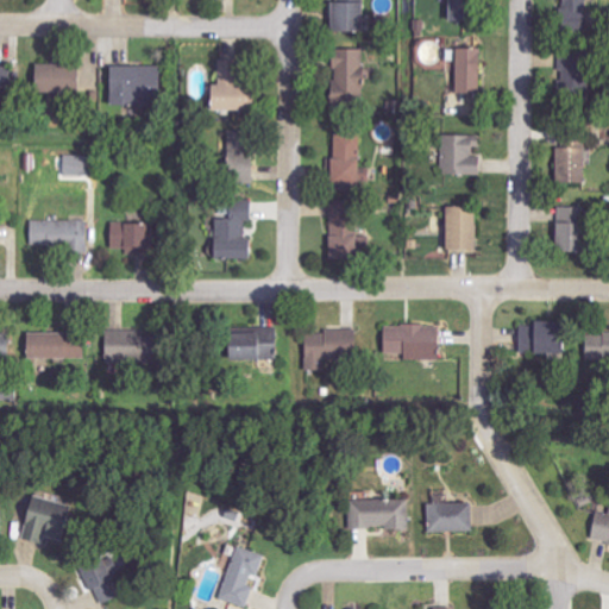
[(328,2),(328,31),(362,31),(360,0),(337,0),(337,2),(328,2)]
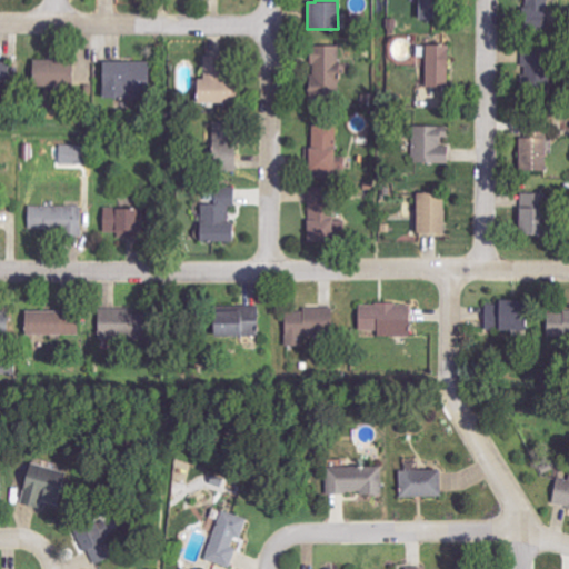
[(437,20),(437,0),(417,0),(417,19),(437,20)]
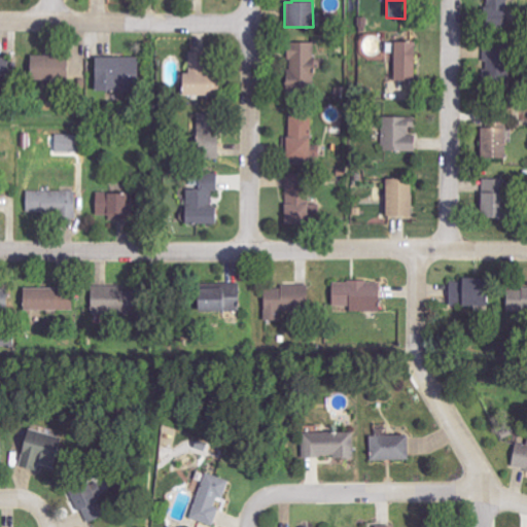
[(485,0),(486,26),(507,26),(506,0),(485,0)]
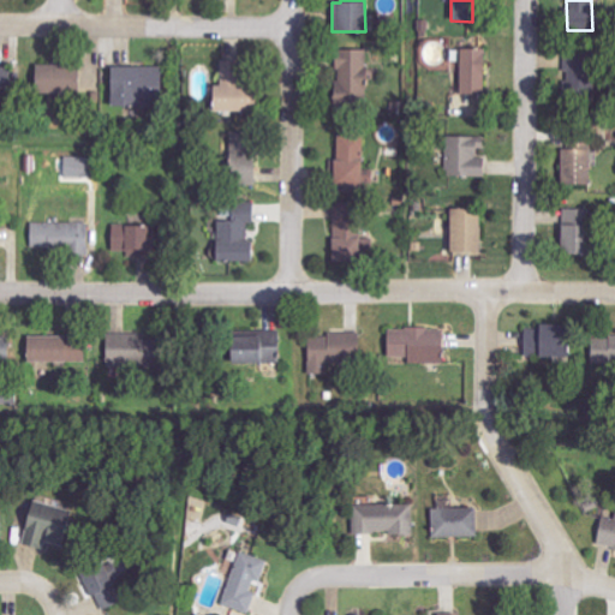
[(483,94),(484,49),(460,48),(459,94),(483,94)]
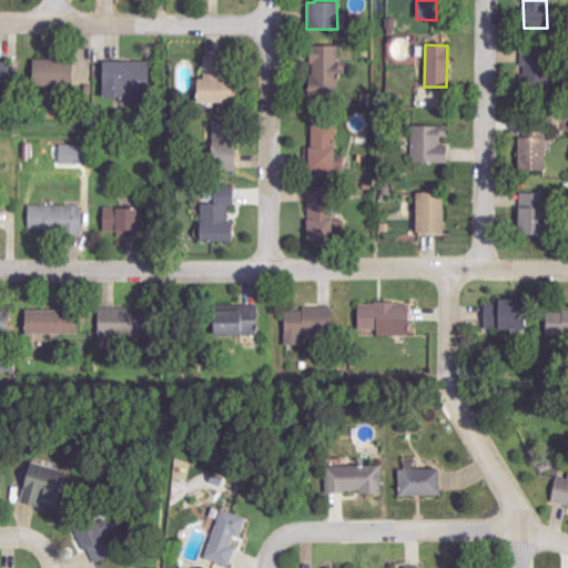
[(312,87),(307,87),(307,98),(340,98),(338,46),(312,46),(312,87)]
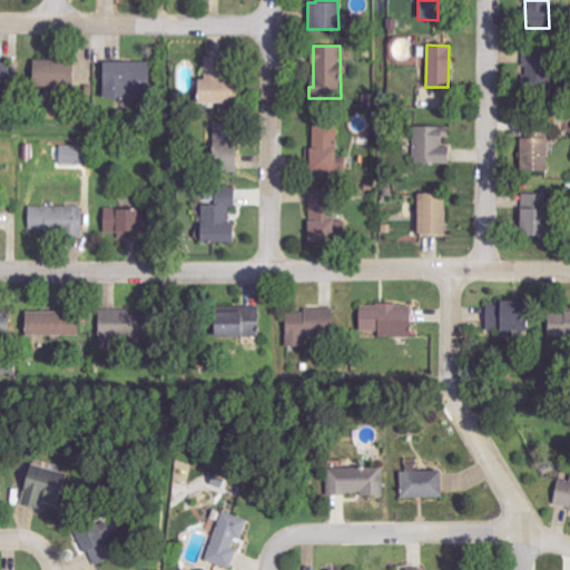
[(72,61),(30,59),(30,87),(71,89),(72,61)]
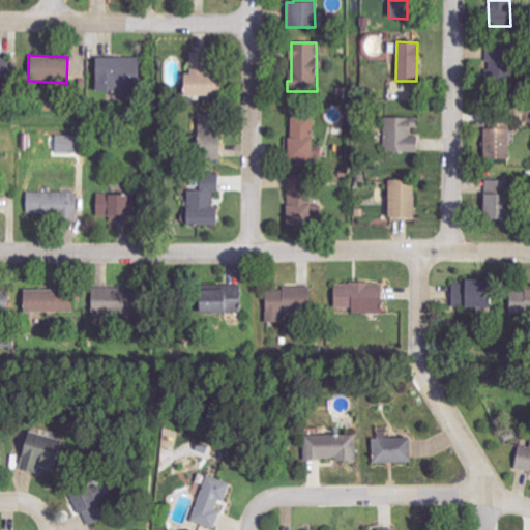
[(94,92),(120,91),(120,83),(140,83),(140,57),(93,58),(94,92)]
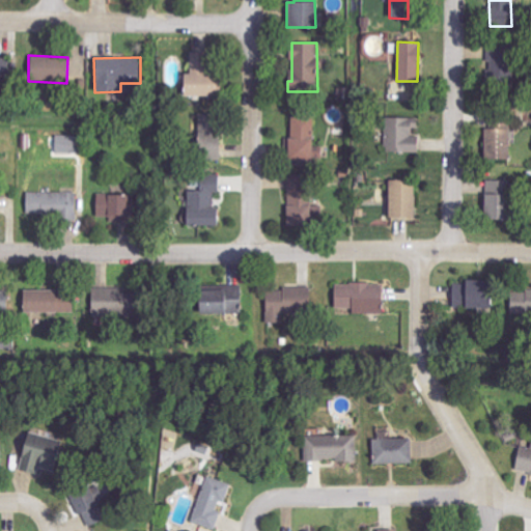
[(182,95),(213,96),(214,67),(190,66),(190,74),(183,74),(182,95)]
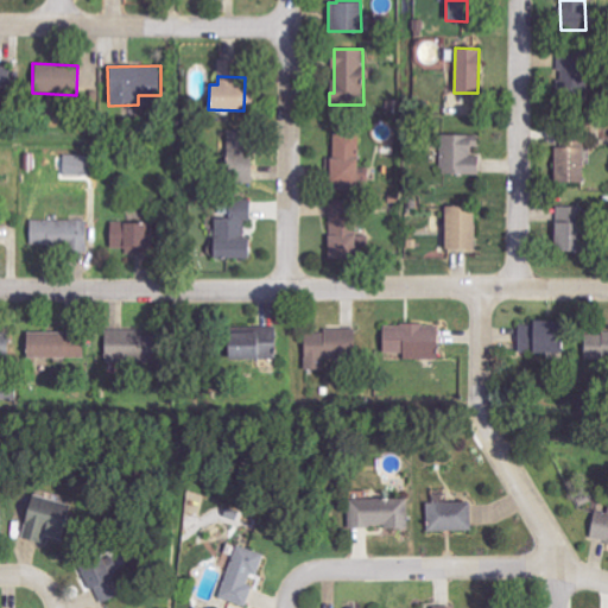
[(358,133),(334,133),(335,158),(328,159),(329,185),(359,184),(358,133)]
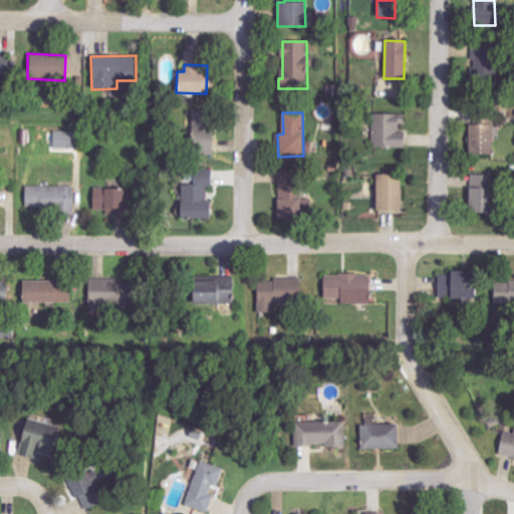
[(407,114),(373,113),(372,147),(406,148),(407,114)]
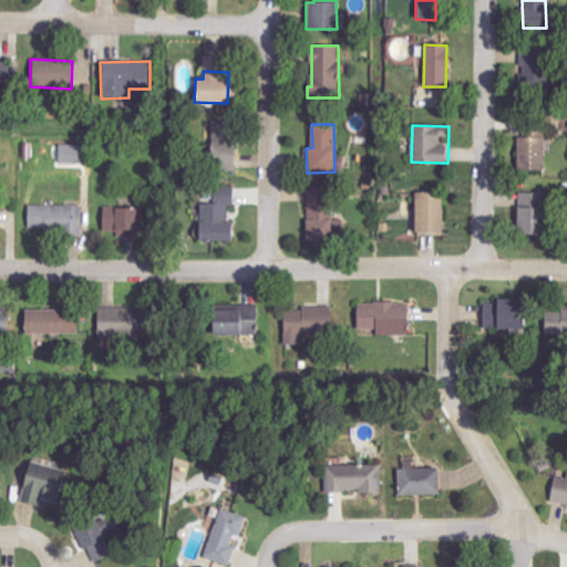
[(543,169),(543,137),(517,137),(517,171),(543,169)]
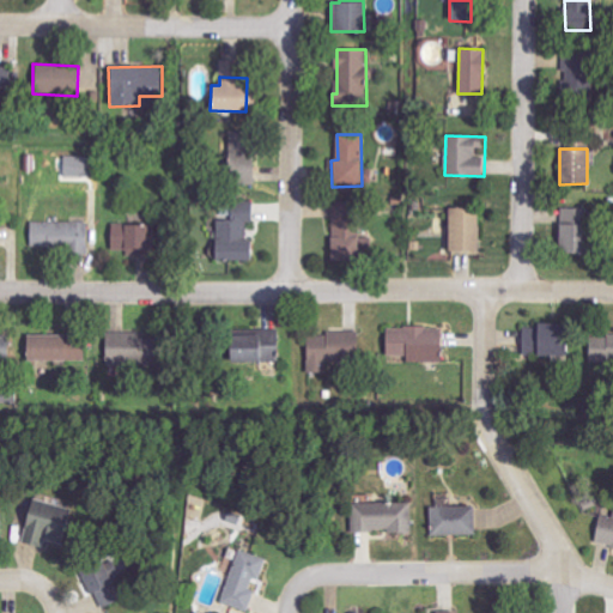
[(253,183),(252,152),(224,153),(225,184),(253,183)]
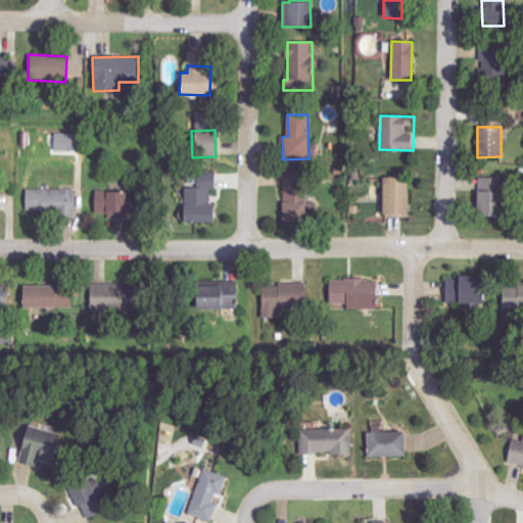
[(54,150),(77,151),(78,134),(55,133),(54,150)]
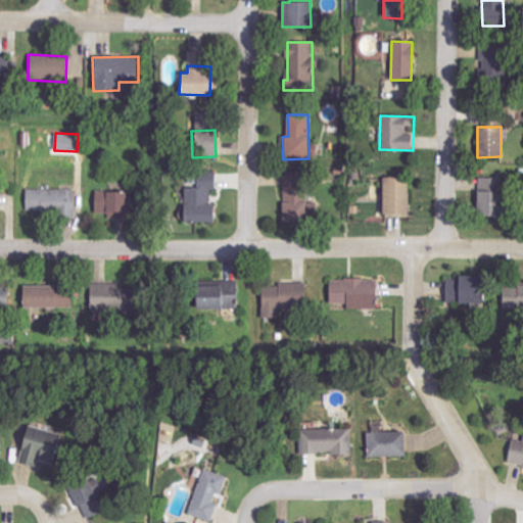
[(216,173),(190,172),(189,186),(184,186),(183,222),(212,223),(214,205),(209,204),(210,191),(216,191),(216,173)]
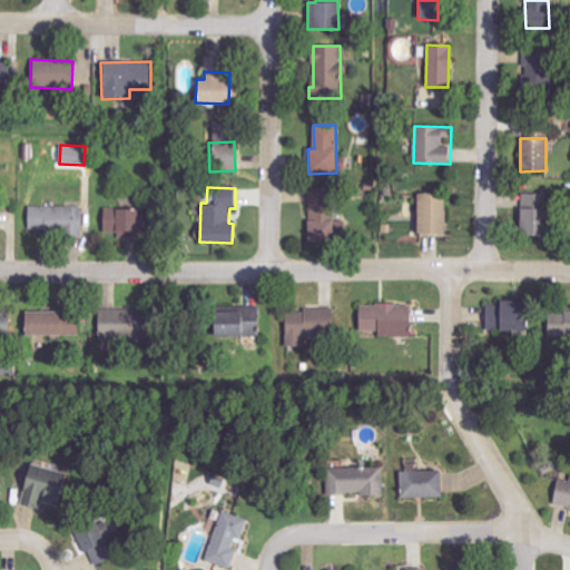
[(444,235),(445,195),(418,193),(415,234),(444,235)]
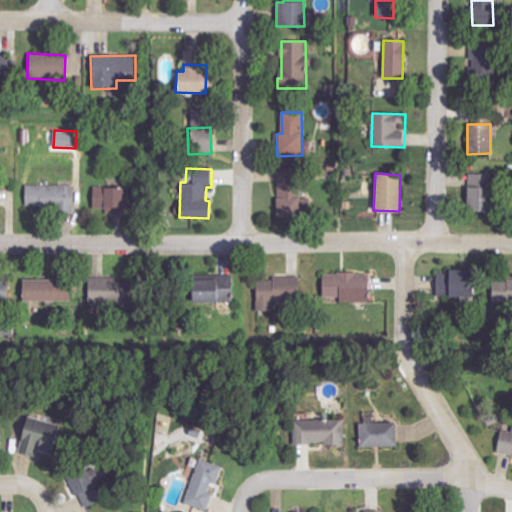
[(489,212),(489,174),(467,173),(467,212),(489,212)]
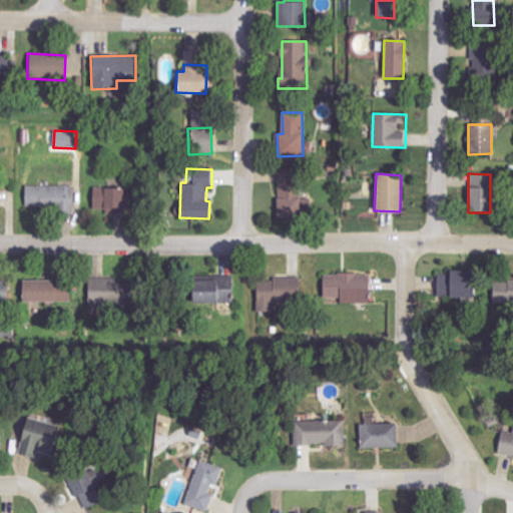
[(73,209),(73,185),(25,186),(26,210),(73,209)]
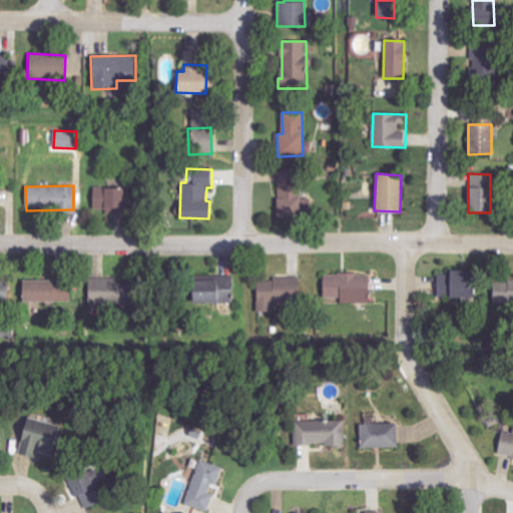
[(123,213),(123,187),(93,187),(93,209),(102,209),(102,214),(123,213)]
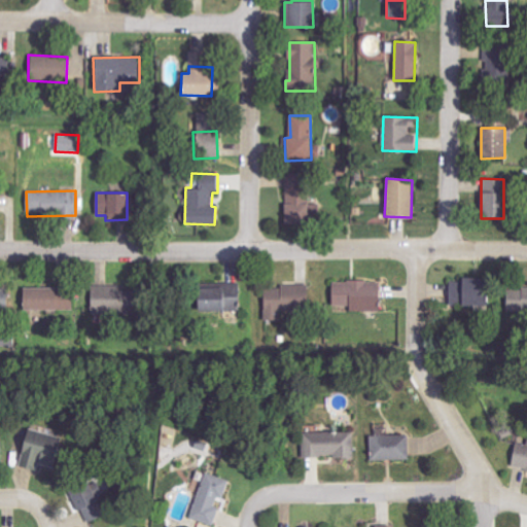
[(285,198),(285,222),(308,223),(309,199),(285,198)]
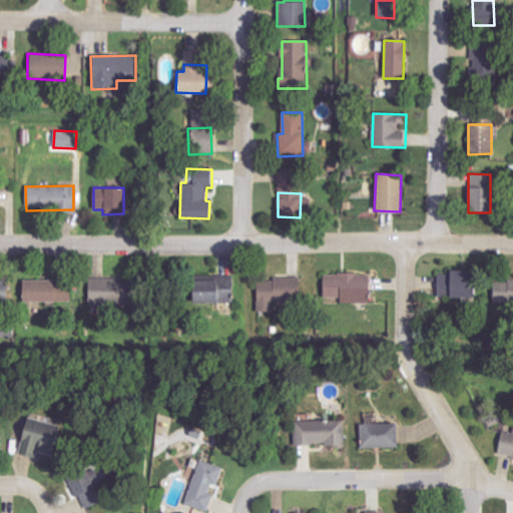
[(470,272),(436,273),(438,300),(471,298),(470,272)]
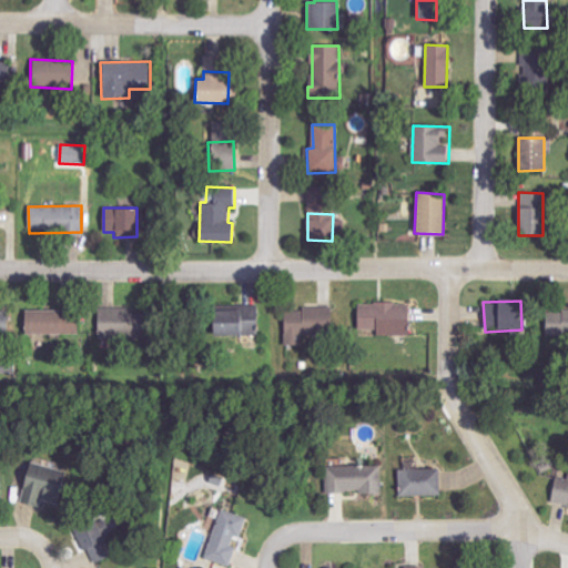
[(409,335),(411,304),(357,303),(356,334),(409,335)]
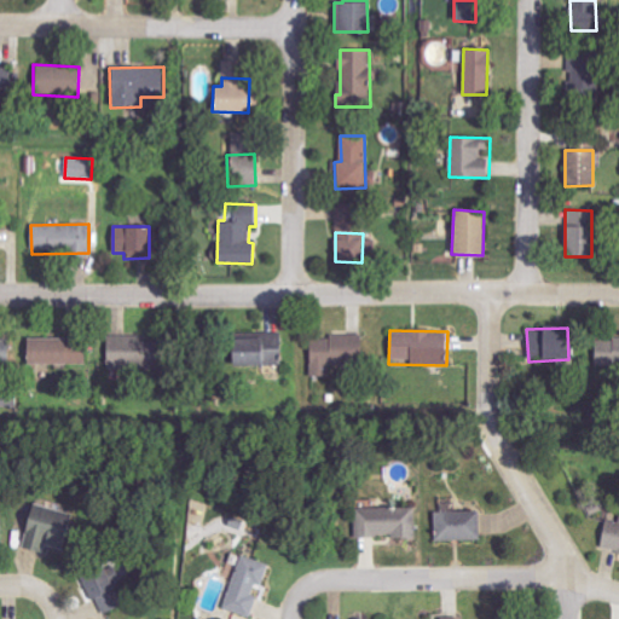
[(229,339),(230,366),(281,365),(279,333),(259,333),(259,339),(229,339)]
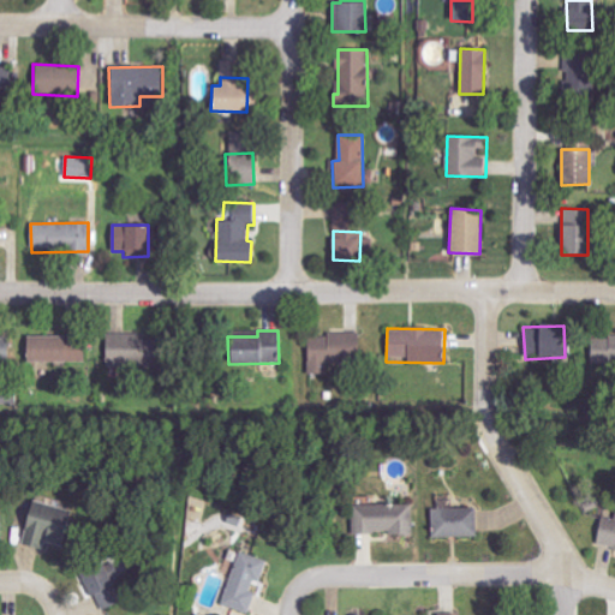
[(309,333),(308,362),(358,364),(359,335),(309,333)]
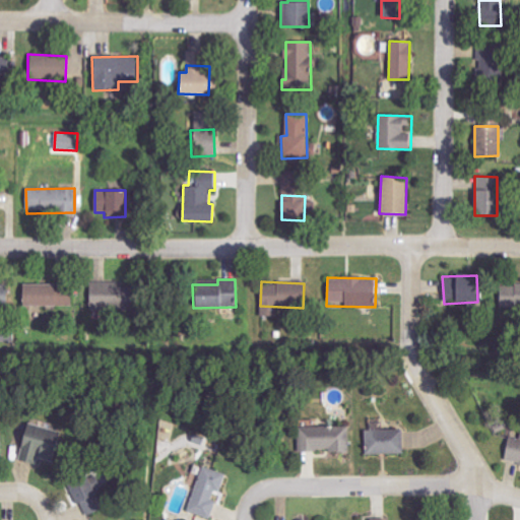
[(92,309),(118,309),(119,283),(93,282),(92,309)]
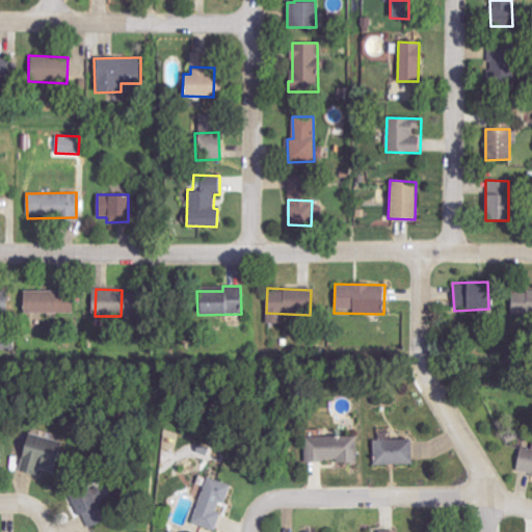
[(531,314),(531,289),(512,290),(513,315),(531,314)]
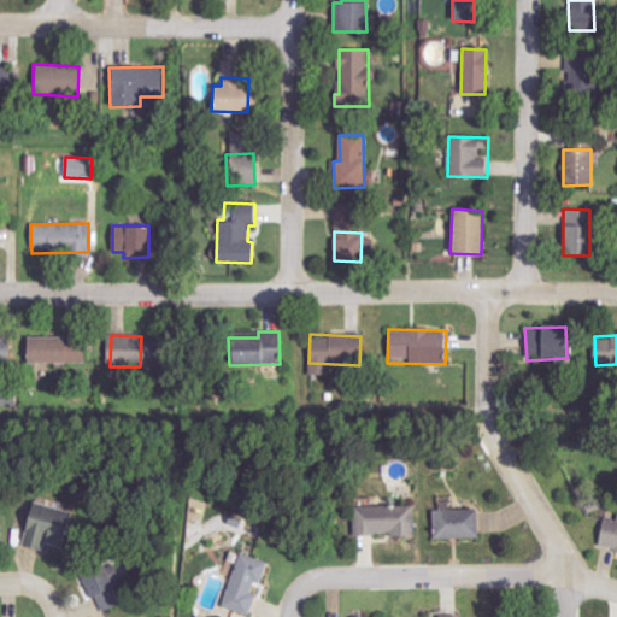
[(27,364),(65,363),(86,363),(84,341),(64,342),(64,336),(27,338),(27,364)]
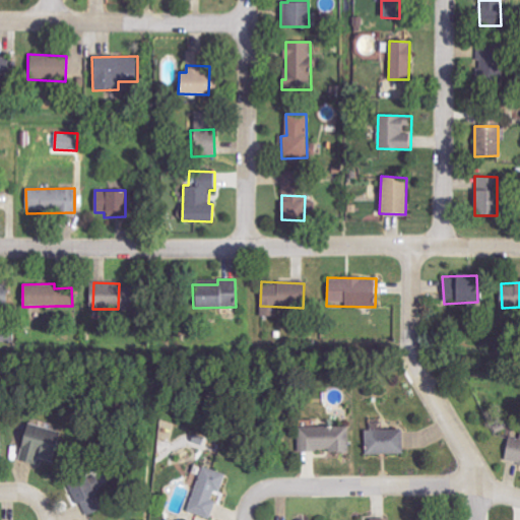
[(36,464),(37,459),(50,461),(55,431),(23,426),(17,462),(36,464)]
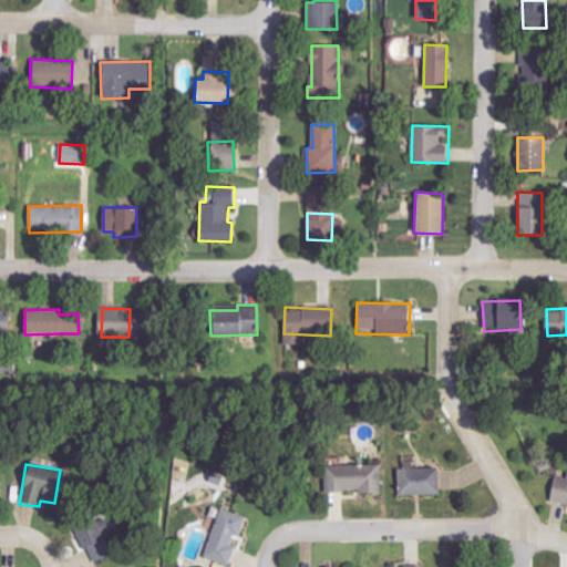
[(326,492),(383,493),(383,466),(327,465),(326,492)]
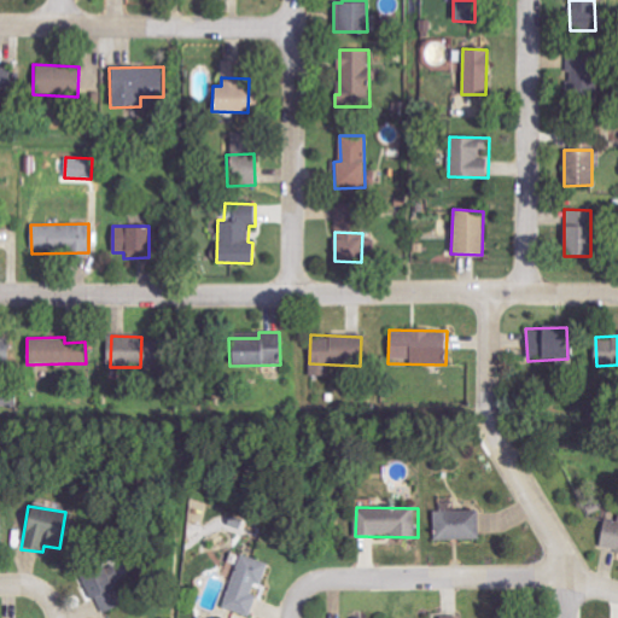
[(435,541),(478,540),(478,511),(435,512),(435,541)]
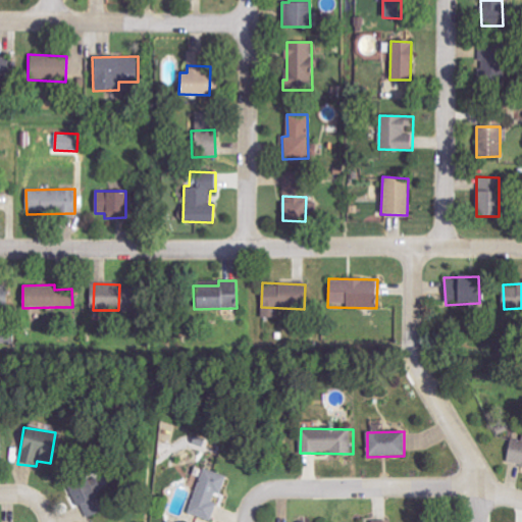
[(506,463),(521,466),(521,439),(521,440),(511,438),(506,463)]
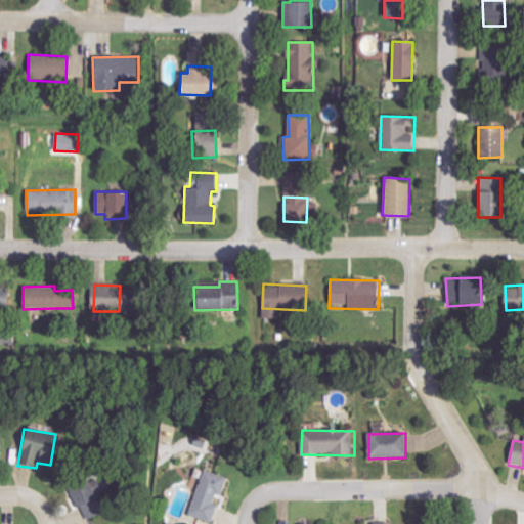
[(226,477),(204,470),(189,516),(213,523),(218,505),(226,477)]
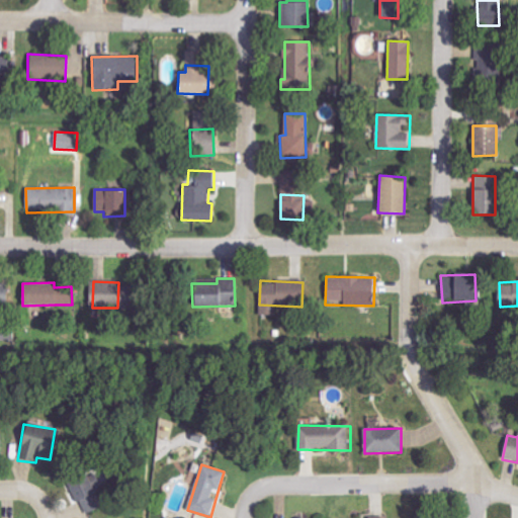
[(93,495),(94,494),(86,476),(70,483),(84,515),(99,509),(93,495)]
